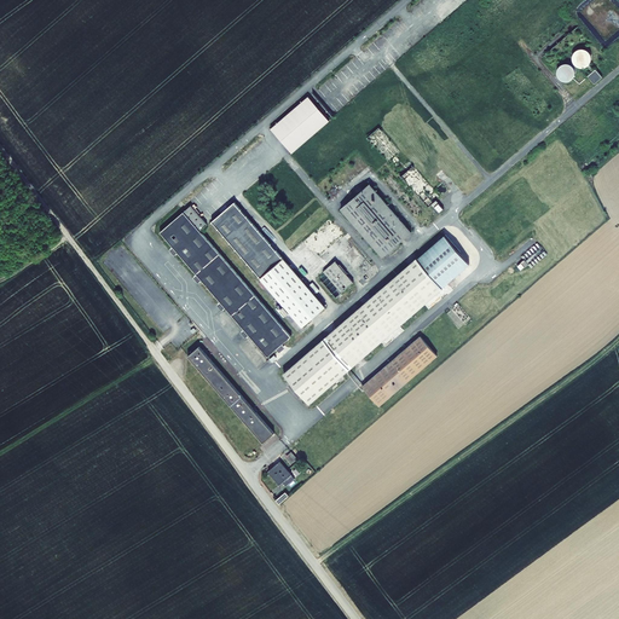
[(574,50),(574,65),(589,65),(590,51),(574,50)]
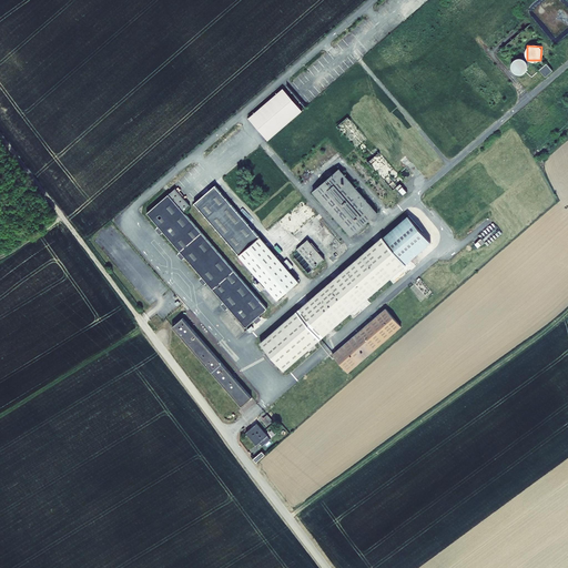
[(525,73),(525,60),(513,60),(514,74),(525,73)]
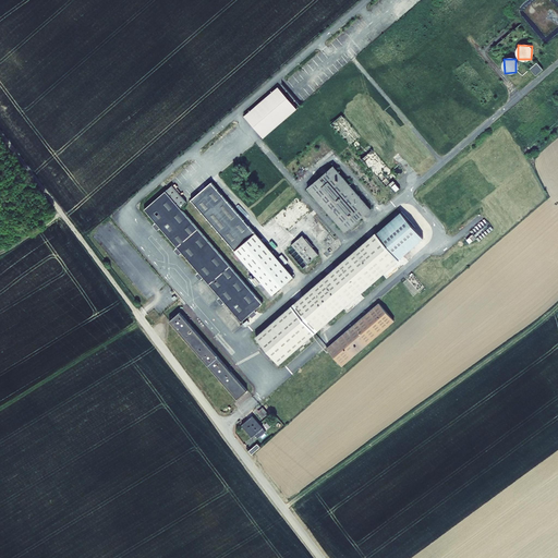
[(536,63),(530,69),(535,75),(543,70),(536,63)]
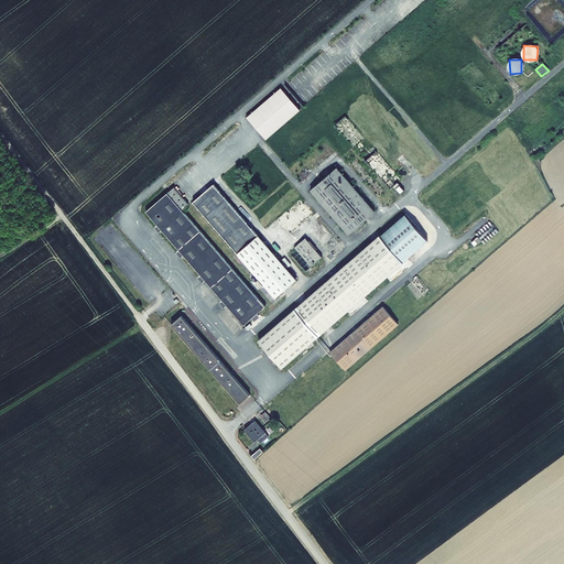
[(267,139),(300,109),(281,87),(247,117),(267,139)]
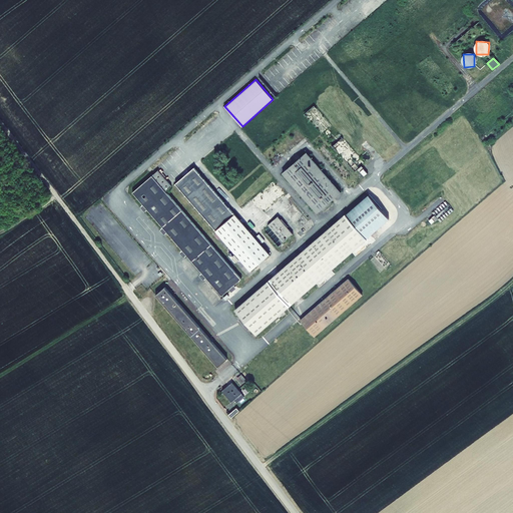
[(340,140),(330,148),(356,177),(359,175),(361,177),(364,174),(362,172),(366,169),(340,140)]
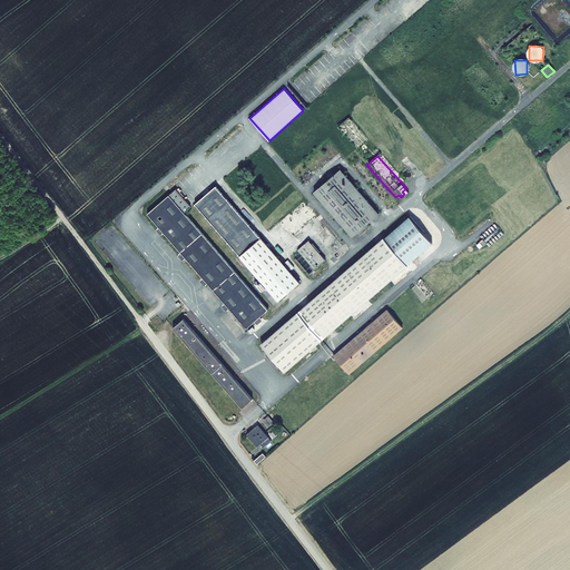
[(406,179),(413,174),(408,168),(401,174),(406,179)]
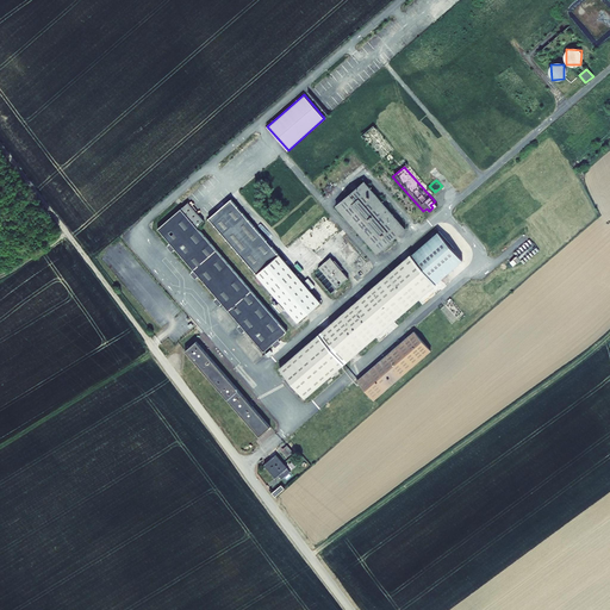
[(366,188),(337,213),(379,260),(406,236),(366,188)]
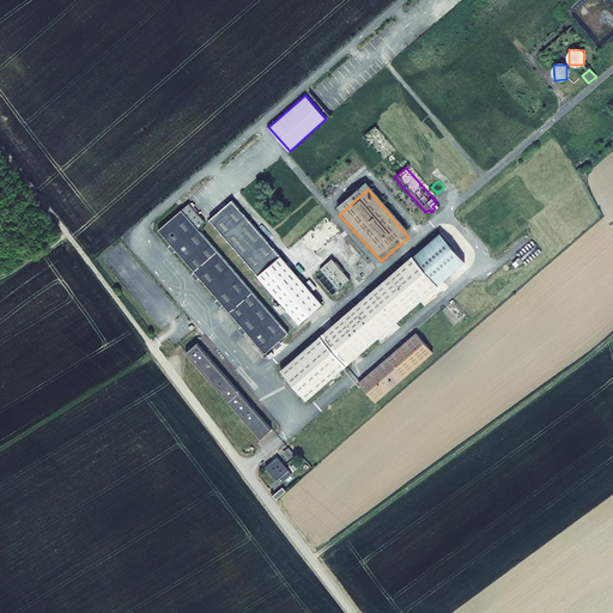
[(293,339),(184,216),(163,236),(271,358),(293,339)]
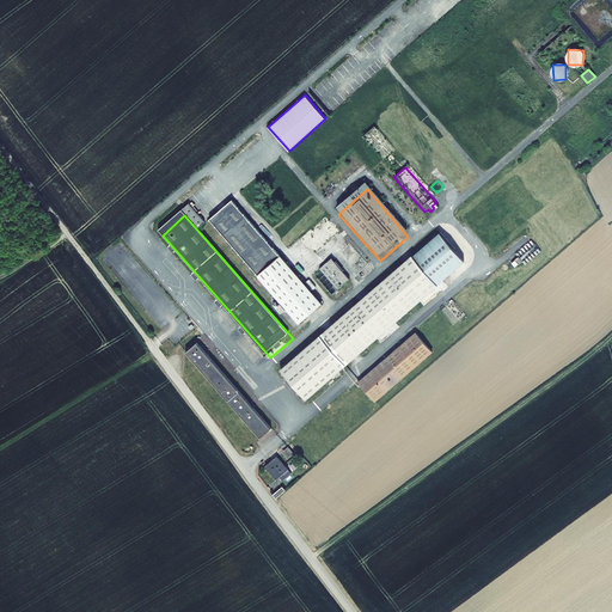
[(305,244),(320,261),(342,242),(328,224),(305,244)]
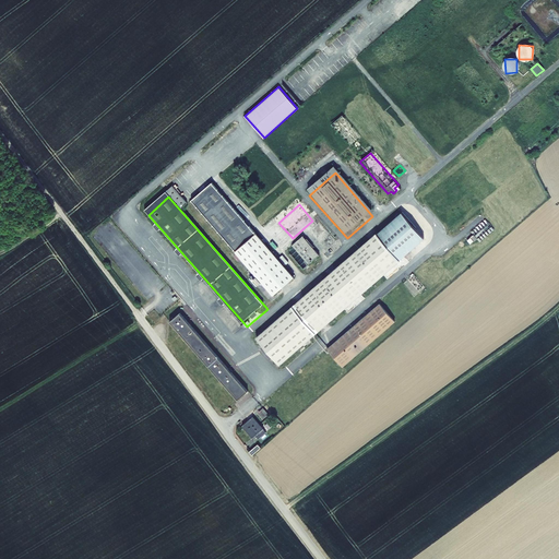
[(323,330),(424,240),(400,214),(257,341),(281,367),(323,329),(323,330)]
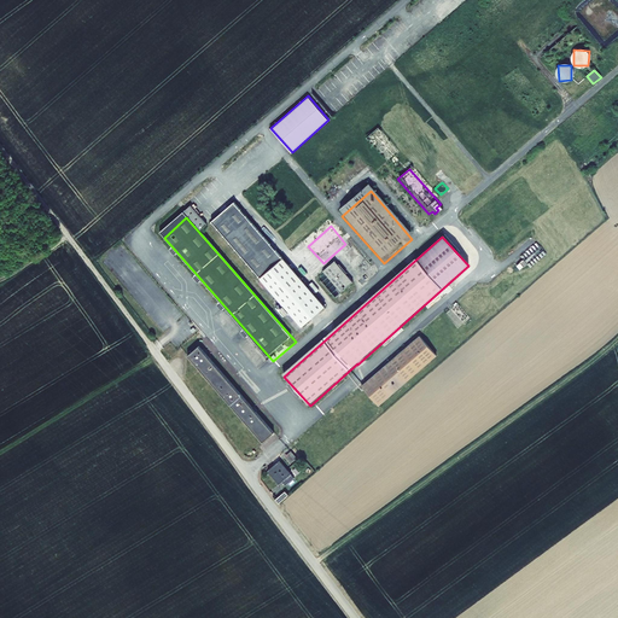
[(547,255),(536,243),(518,257),(522,261),(519,263),(524,269),(526,267),(530,269),(547,255)]
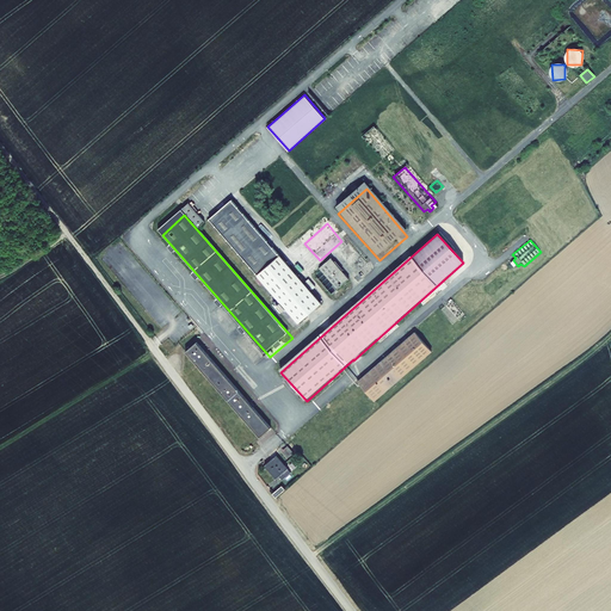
[(287,258),(265,278),(306,325),(328,306),(287,258)]
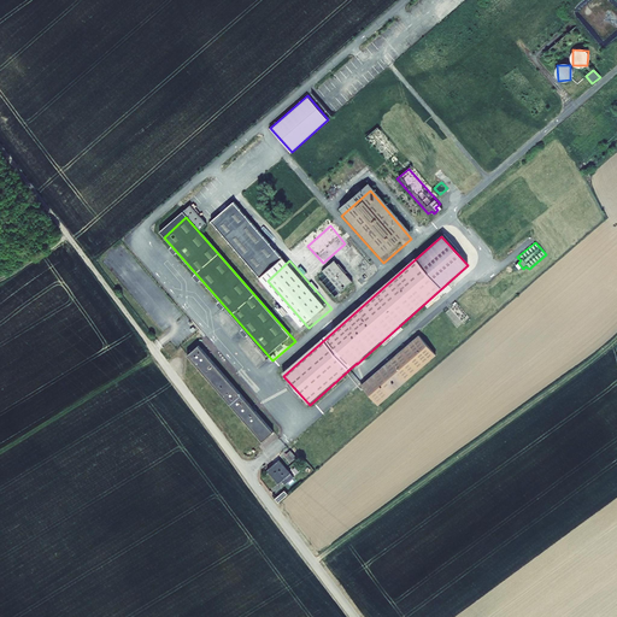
[(340,271),(330,280),(346,297),(356,288),(340,271)]
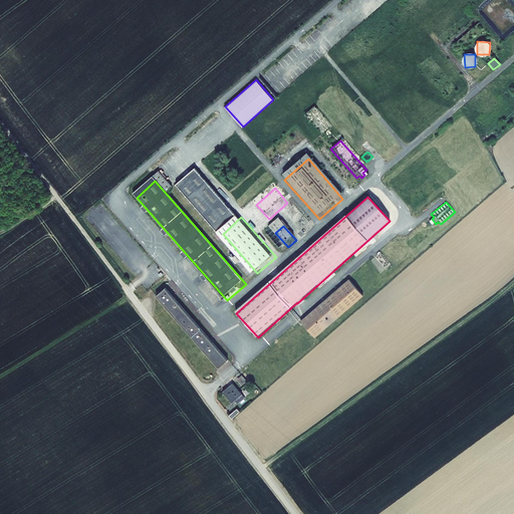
[(428,240),(416,226),(410,231),(422,245),(428,240)]
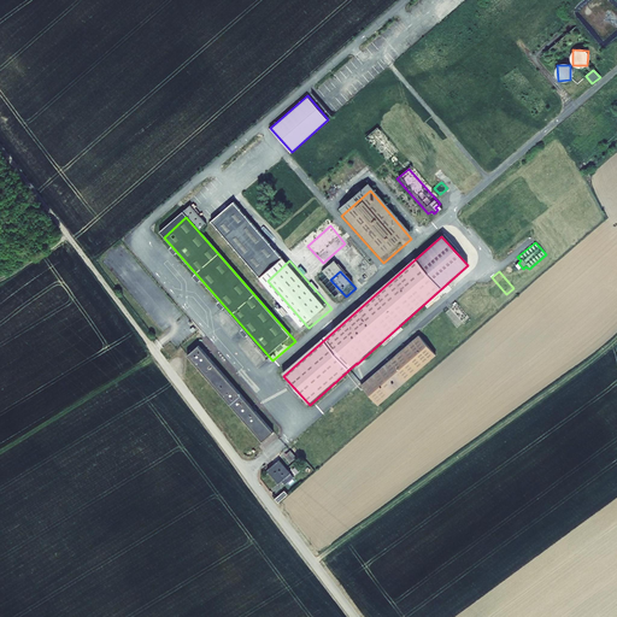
[(435,357),(419,338),(362,388),(380,407),(435,357)]
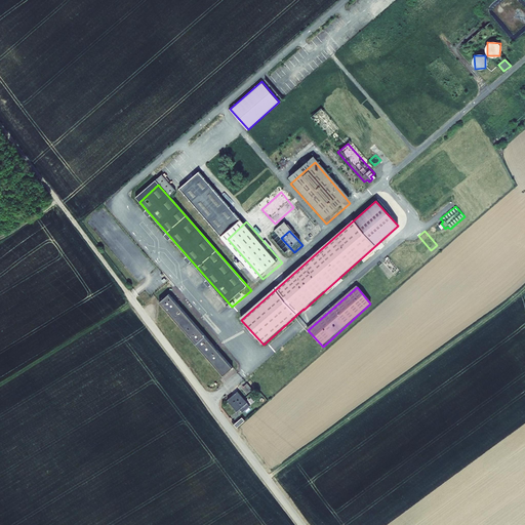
[(162,305),(225,377),(235,370),(172,296),(162,305)]
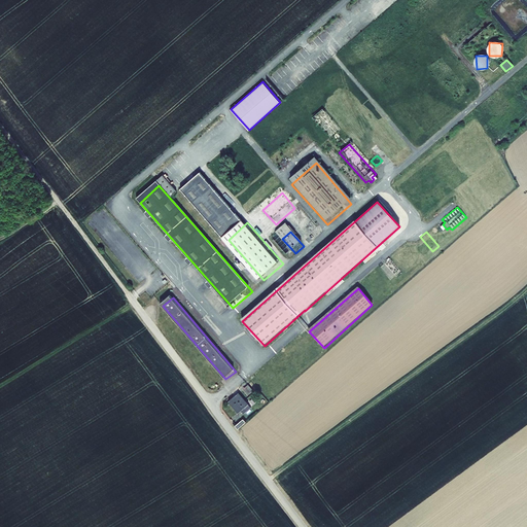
[(243,388),(248,395),(253,391),(249,385),(243,388)]
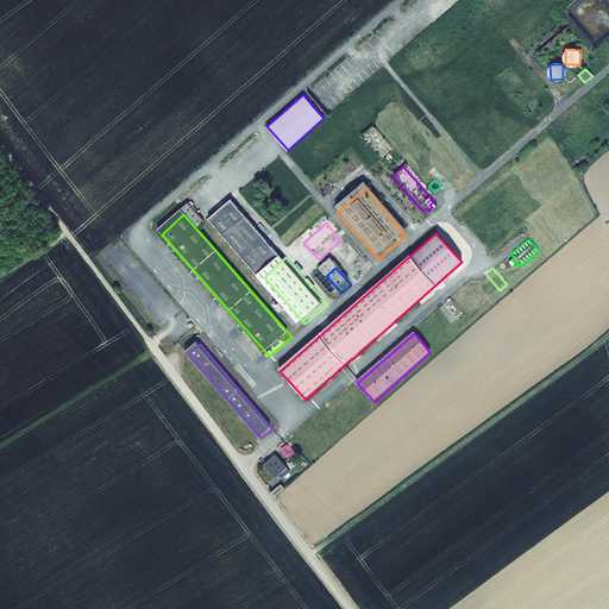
[(282,476),(284,479),(292,473),(277,457),(267,465),(278,479),(282,476)]
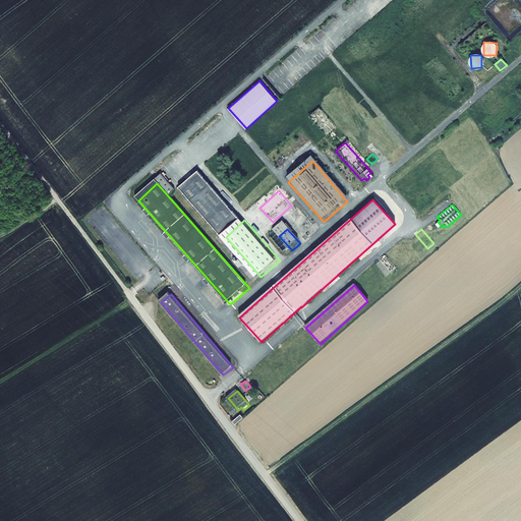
[(241,415),(234,421),(237,425),(245,419),(241,415)]
